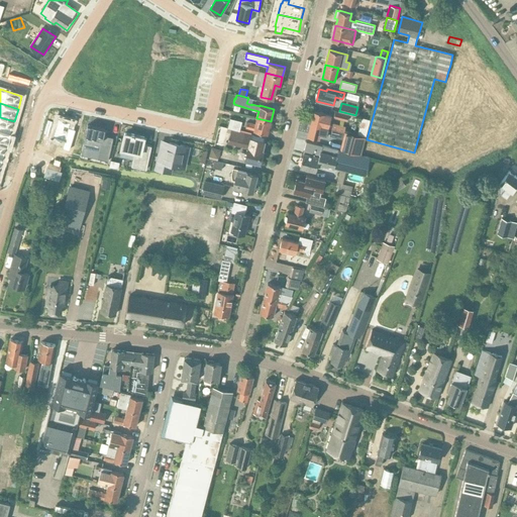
[(325,114),(323,113),(314,111),(311,123),(338,130),(344,132),(344,131),(346,127),(329,123),(331,115),(325,114)]
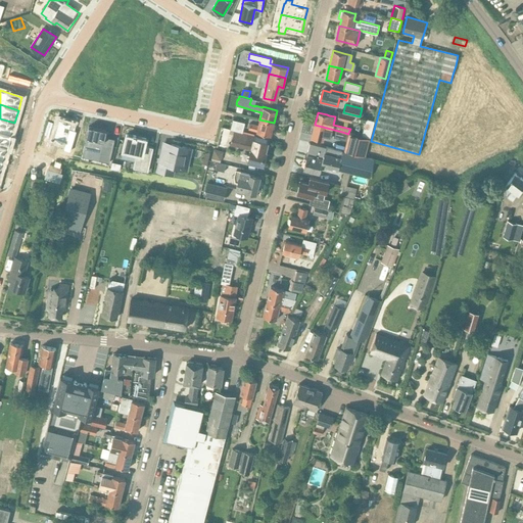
[(351,122),(352,115),(339,112),(337,119),(351,122)]
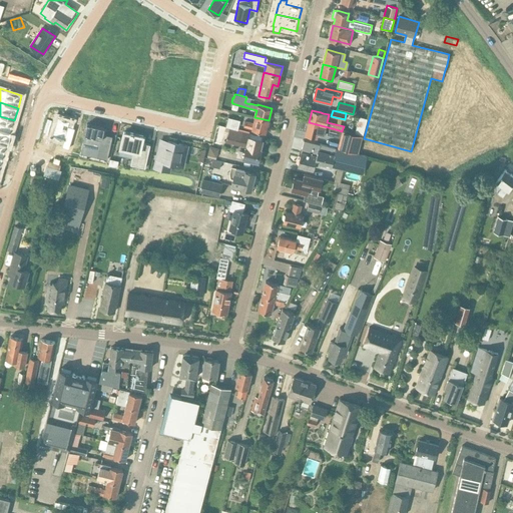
[(0,129),(12,133),(11,132),(14,120),(0,116),(0,129)]
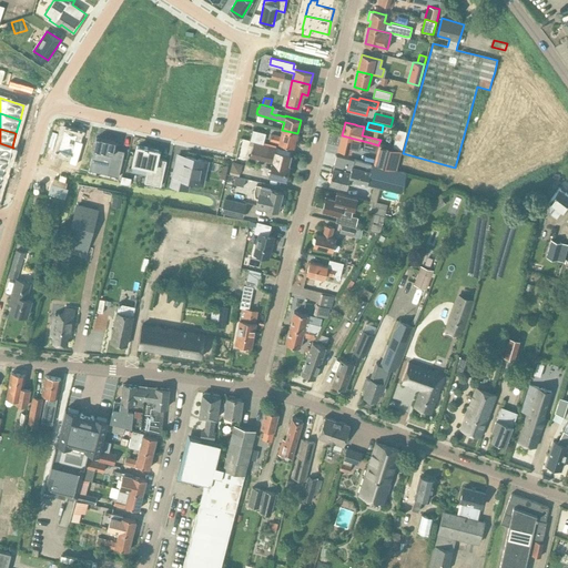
[(71,154),(69,163),(77,165),(83,142),(77,140),(78,134),(79,134),(79,133),(63,129),(63,130),(64,130),(58,150),(58,151),(71,154)]
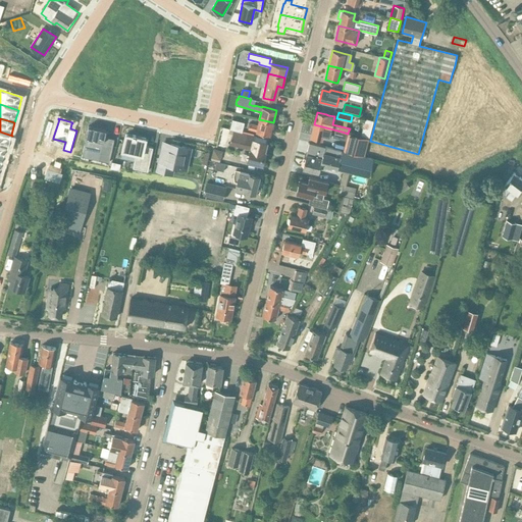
[(242,132),(245,122),(232,119),(230,128),(242,132)]
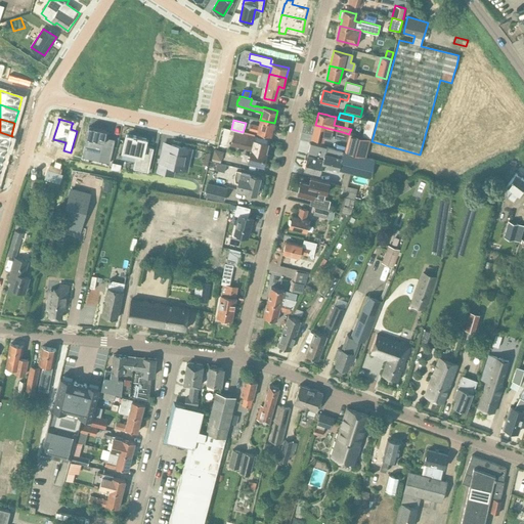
[(274,123),(260,120),(259,126),(251,124),(249,129),(257,131),(257,132),(271,135),(274,123)]
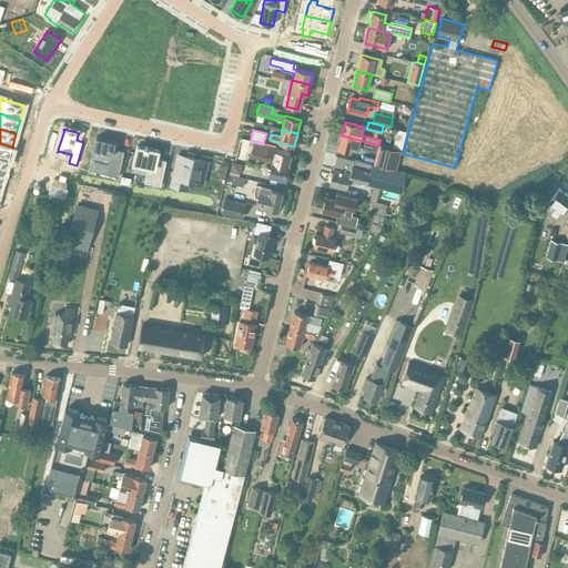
[(338,150),(348,152),(351,153),(352,146),(369,151),(372,143),(342,135),(338,150)]
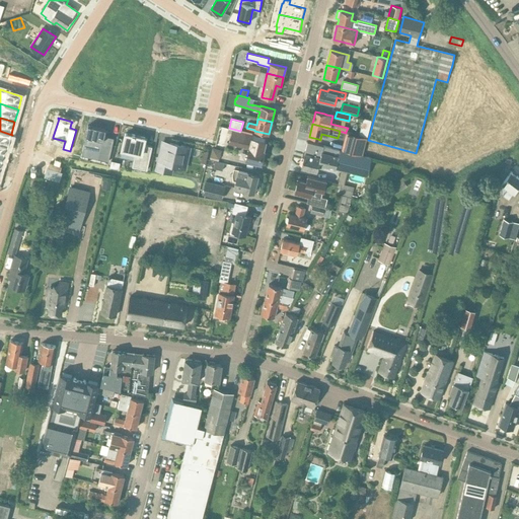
[(88,125),(84,144),(81,155),(93,157),(107,161),(114,138),(104,135),(105,129),(88,125)]
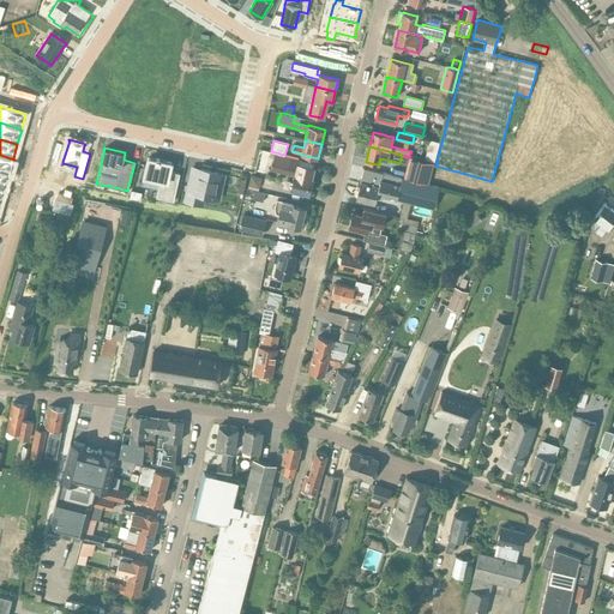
[(426,160),(434,157),(432,148),(423,150),(426,160)]
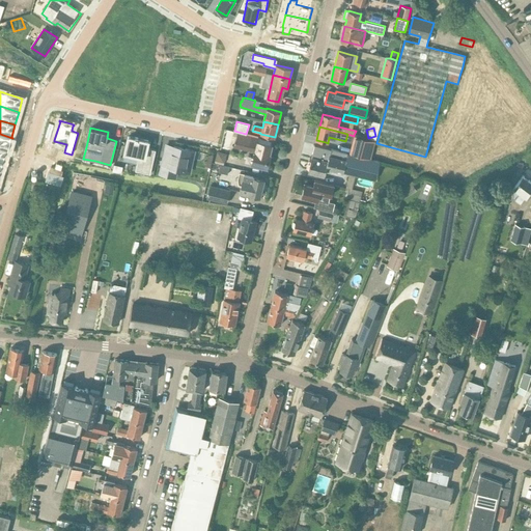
[(252,164),(257,166),(268,168),(271,155),(270,155),(272,145),(263,143),(257,142),(258,138),(233,132),(230,144),(255,150),(252,164)]
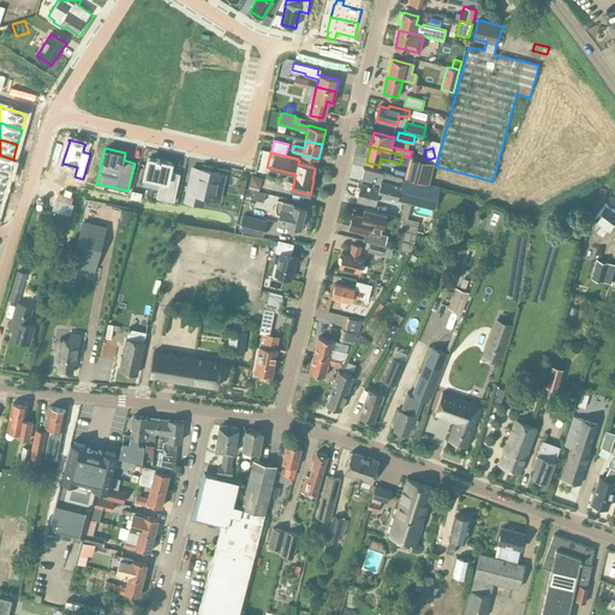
[(0,172),(10,175),(15,160),(0,155),(0,172)]
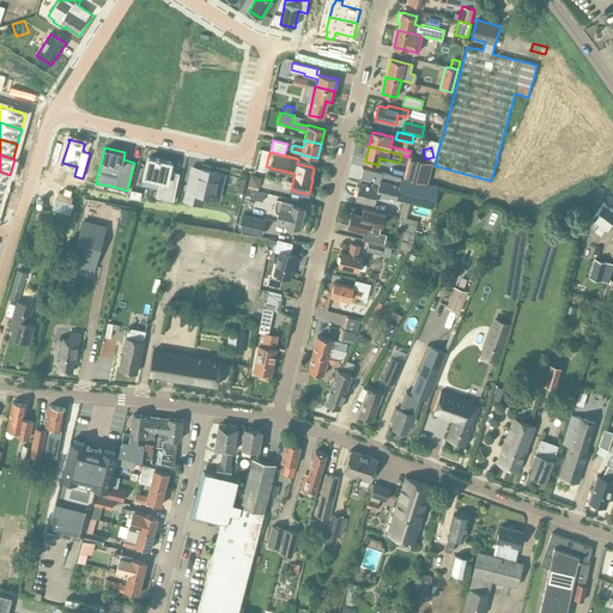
[(408,157),(404,177),(428,183),(432,164),(432,163),(424,161),(408,156),(408,157)]
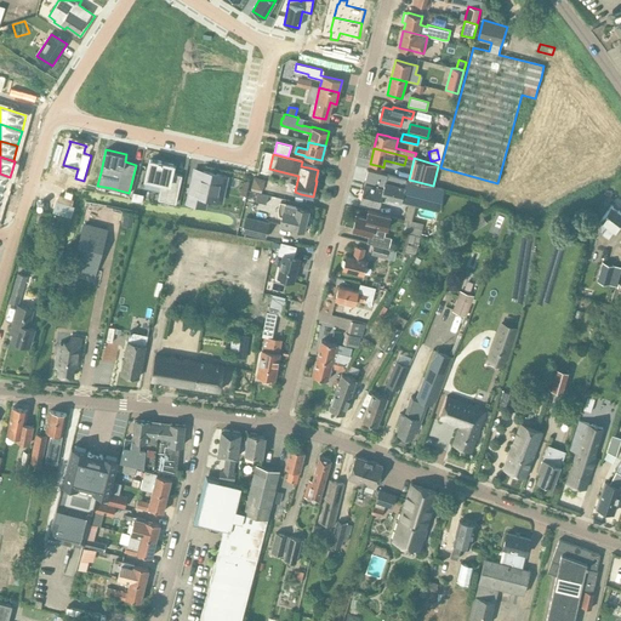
[(151,159),(146,178),(163,182),(158,199),(176,204),(182,175),(171,172),(174,165),(161,161),(158,160),(158,161),(151,159)]
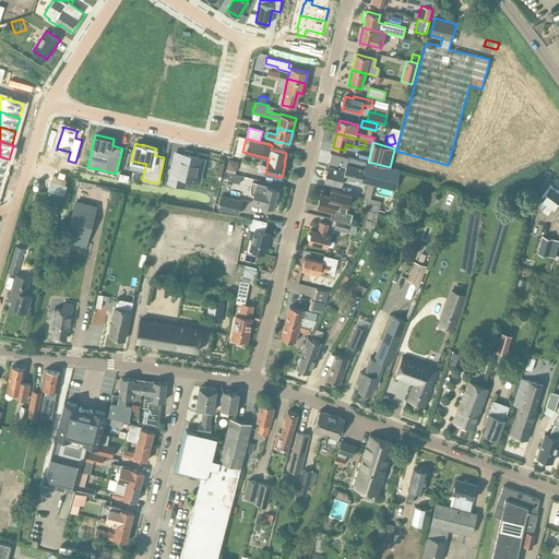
[(175,151),(167,183),(185,188),(187,179),(200,182),(206,158),(175,151)]
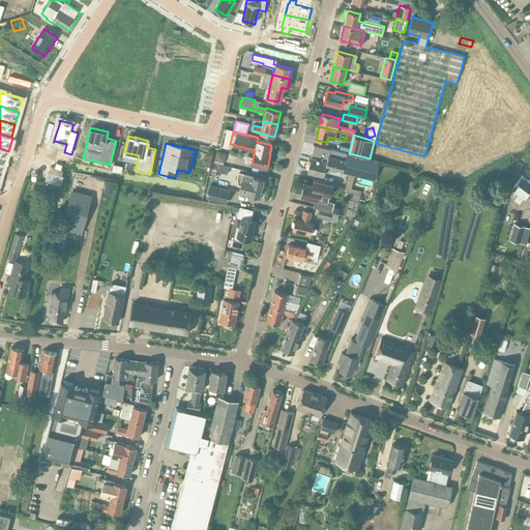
[(311,158),(376,174),(379,160),(370,158),(349,153),(347,153),(314,145),(311,158)]
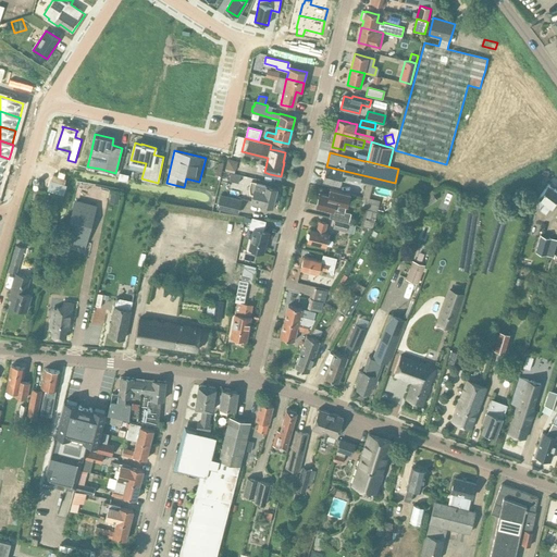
[(227,159),(225,169),(235,171),(238,161),(227,159)]
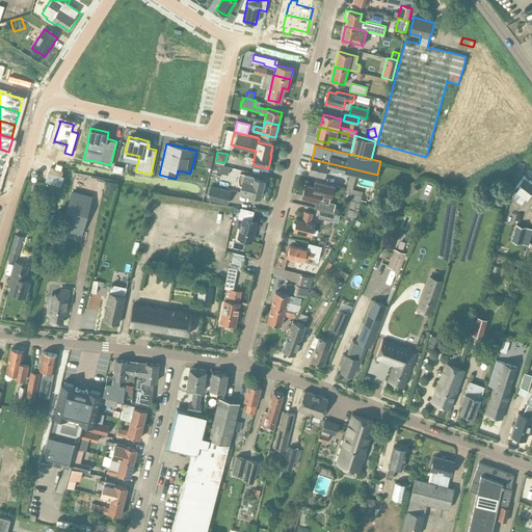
[(327,168),(350,174),(347,188),(353,189),(356,176),(375,180),(377,175),(312,159),(309,171),(325,176),(327,168)]
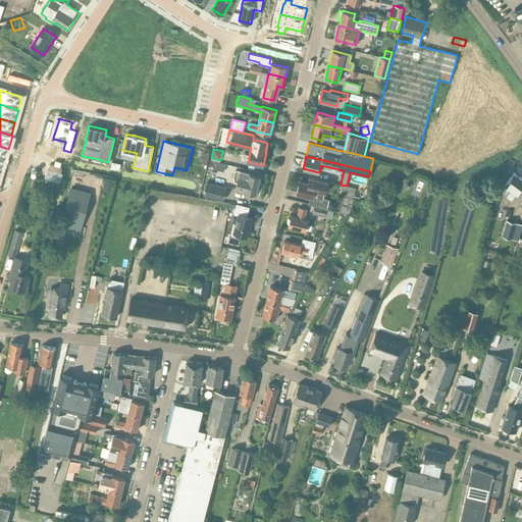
[(217,163),(215,169),(223,172),(225,165),(217,163)]
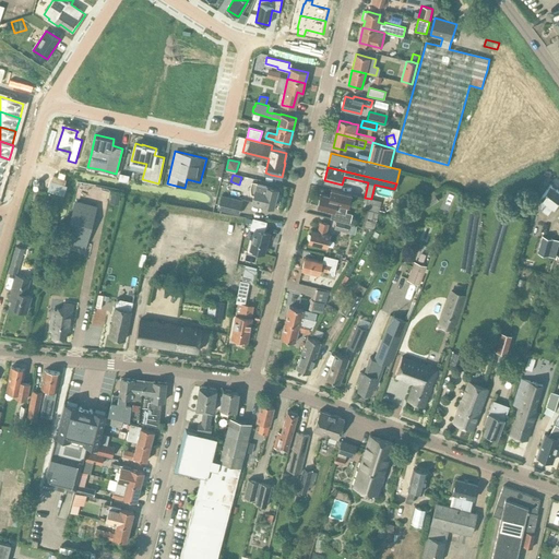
[(252,194),(254,195),(253,201),(262,203),(261,204),(274,207),(278,189),(266,187),(266,186),(253,182),(251,189),(252,194)]
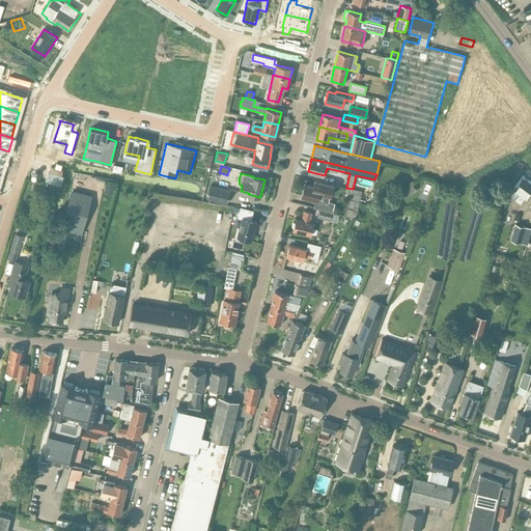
[(530,190),(530,182),(523,175),(513,189),(520,194),(514,200),(519,203),(519,204),(520,203),(521,204),(526,196),(527,196),(530,190)]
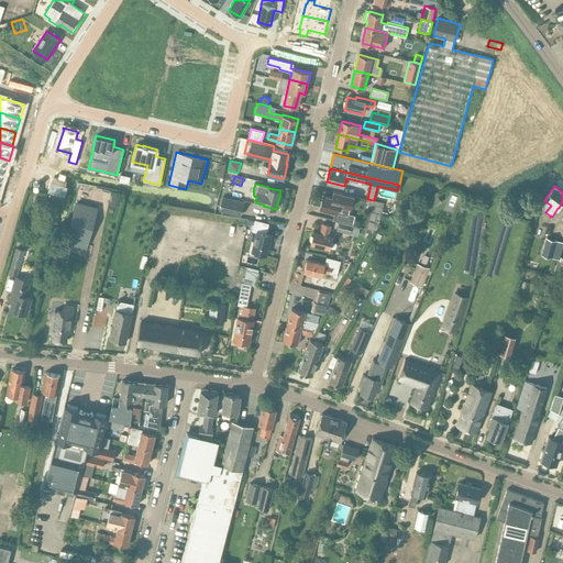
[(320,208),(331,211),(337,212),(334,220),(352,224),(354,216),(348,214),(350,207),(351,207),(353,197),(333,191),(332,197),(323,195),(320,208)]
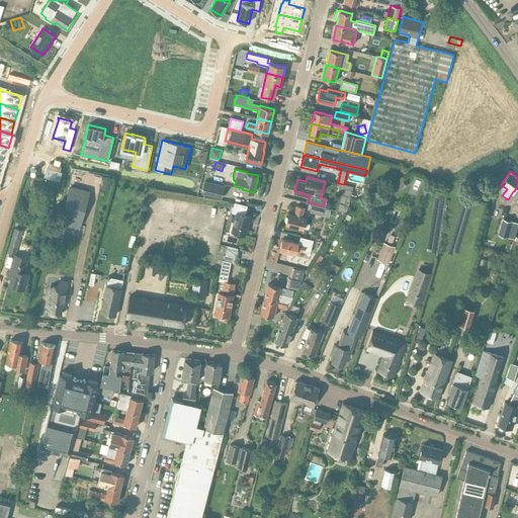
[(402,179),(392,187),(396,193),(407,185),(402,179)]
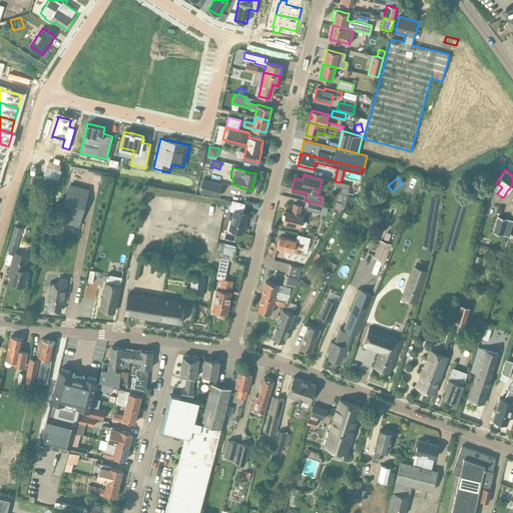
[(203,179),(200,192),(219,197),(223,184),(203,179)]
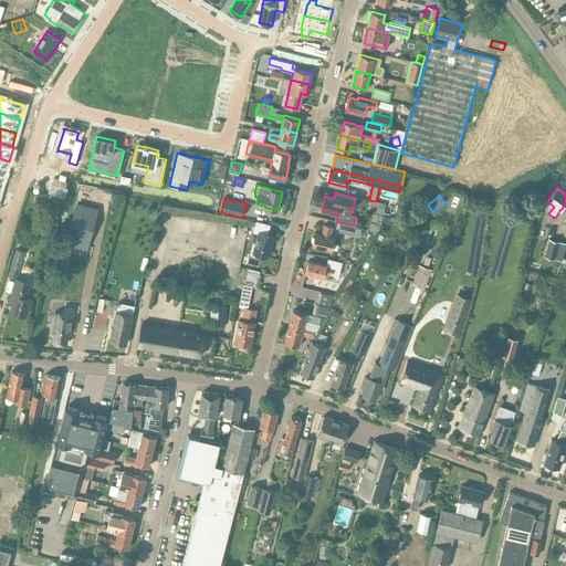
[(378,232),(380,226),(386,205),(369,200),(366,211),(370,212),(366,228),(378,232)]
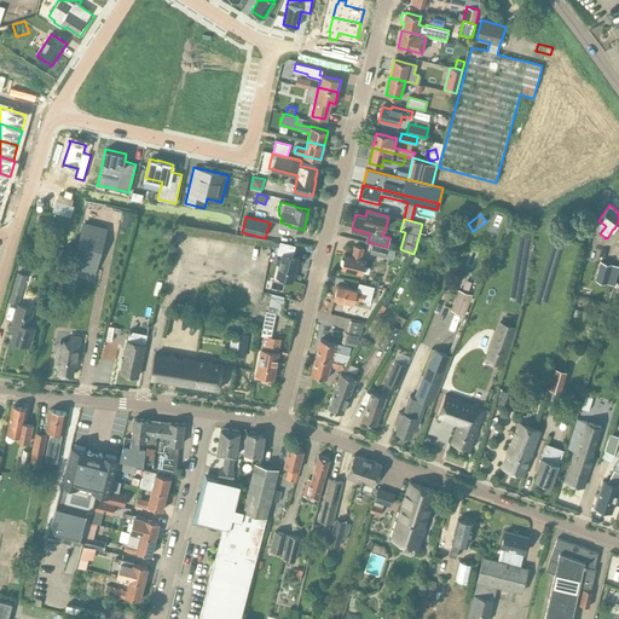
[(69,270),(96,277),(108,230),(84,223),(69,270)]
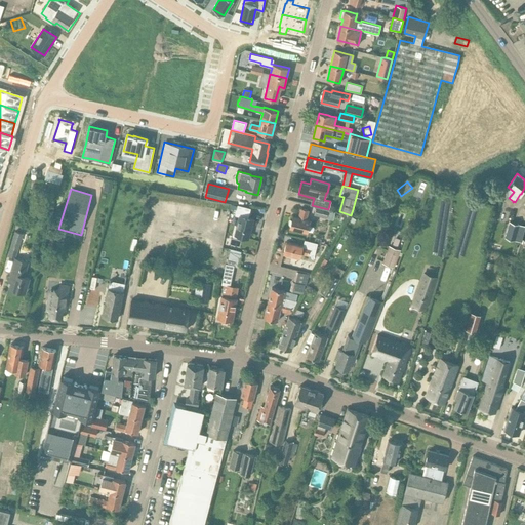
[(238,226),(250,229),(253,219),(248,217),(250,208),(238,205),(235,215),(238,216),(237,221),(239,221),(238,226)]
